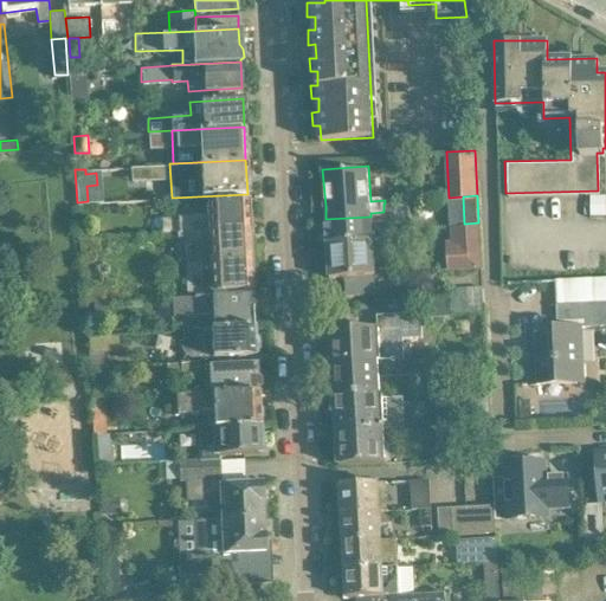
[(162,215),(162,231),(178,230),(178,228),(249,225),(247,198),(207,200),(207,213),(178,214),(162,215)]
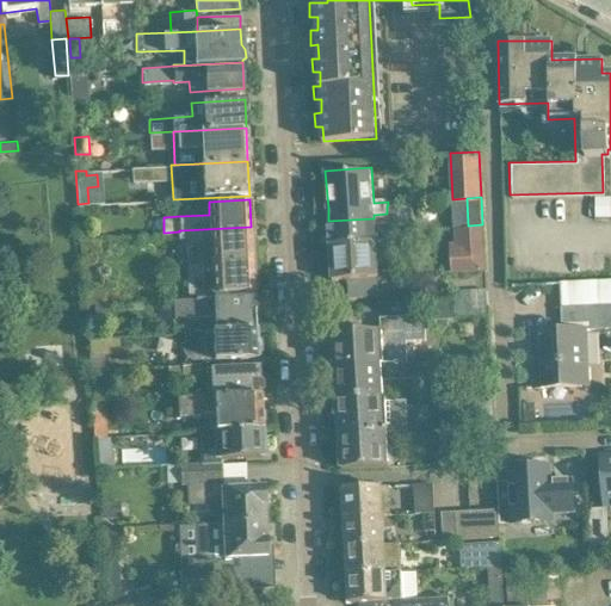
[(90,236),(88,203),(78,204),(80,237),(90,236)]
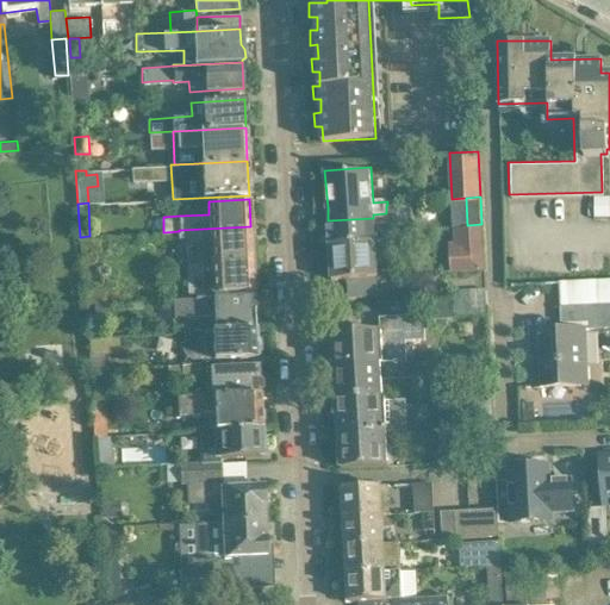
[(411,220),(410,204),(410,203),(387,204),(387,205),(386,205),(386,213),(373,214),(373,218),(328,220),(328,222),(329,242),(375,239),(396,237),(394,223),(411,220)]
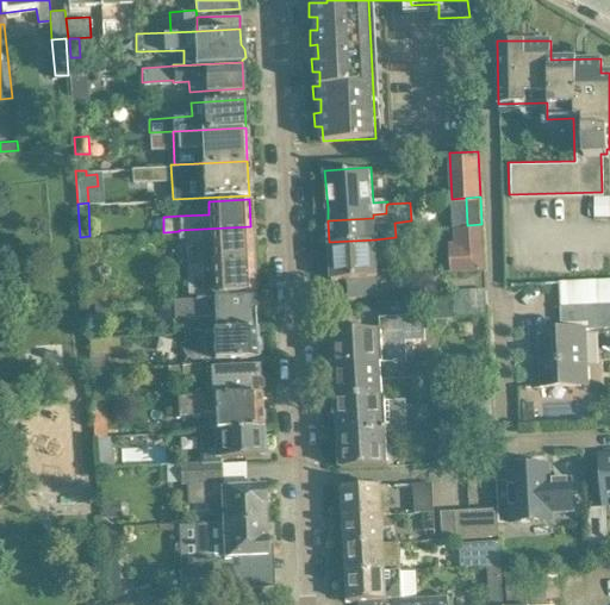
[(481,224),(459,226),(462,269),(484,268),(481,224)]
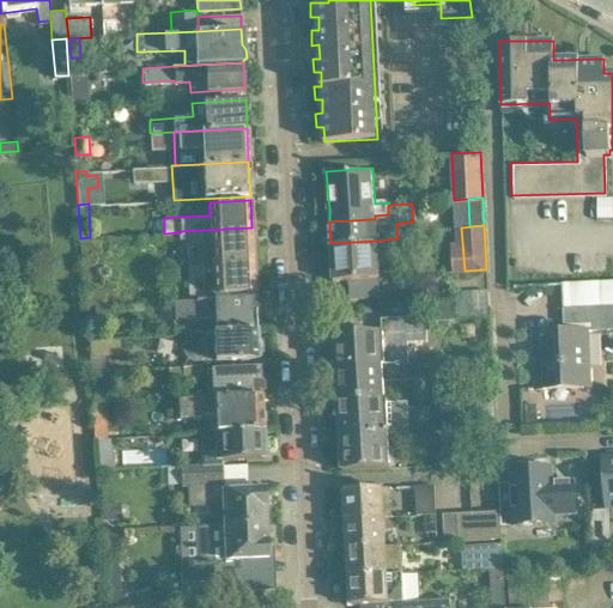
[(253,261),(252,228),(180,231),(180,232),(180,238),(190,237),(192,265),(253,261)]
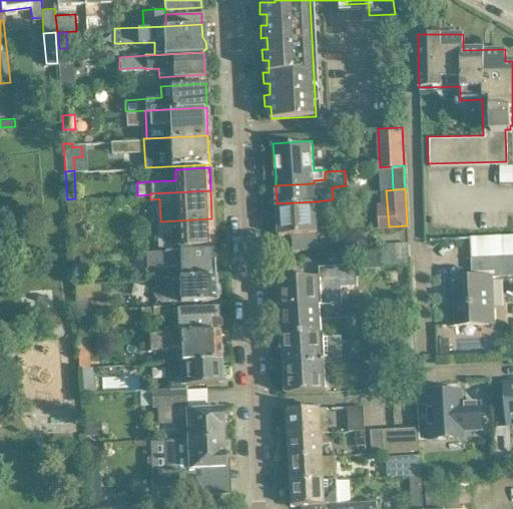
[(84,198),(68,199),(69,213),(85,212),(84,198)]
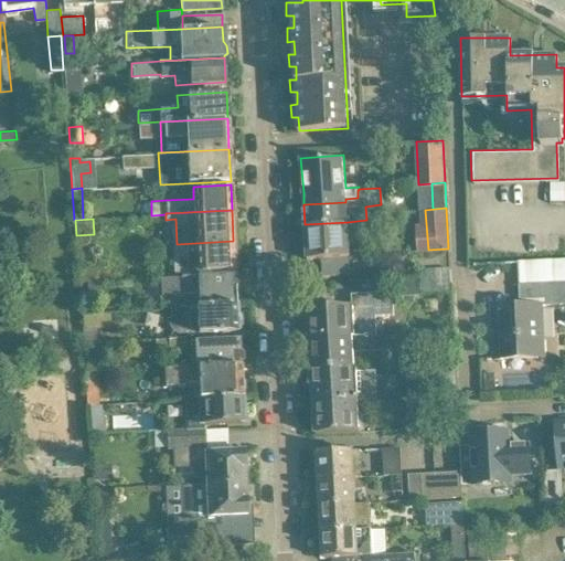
[(350,255),(348,222),(305,224),(307,258),(322,257),(350,255)]
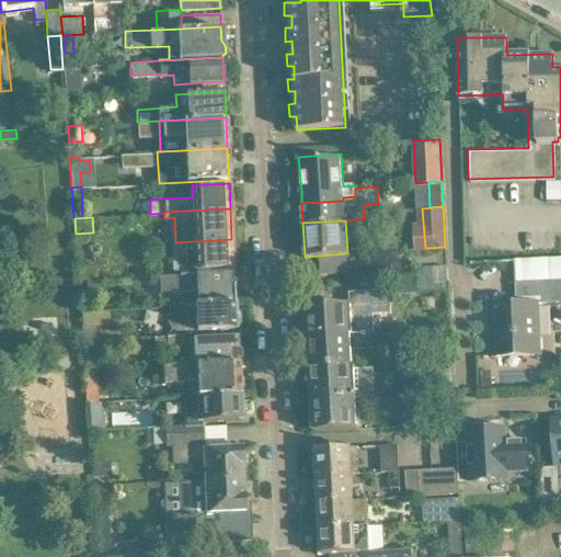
[(232,266),(231,239),(175,242),(174,242),(175,268),(196,266),(196,269),(232,266)]
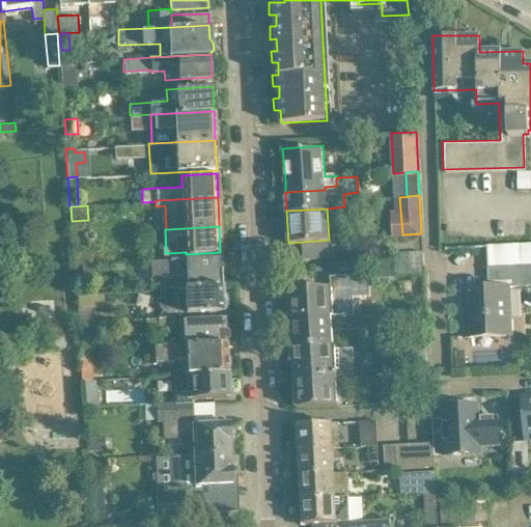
[(330,256),(329,240),(303,242),(304,258),(330,256)]
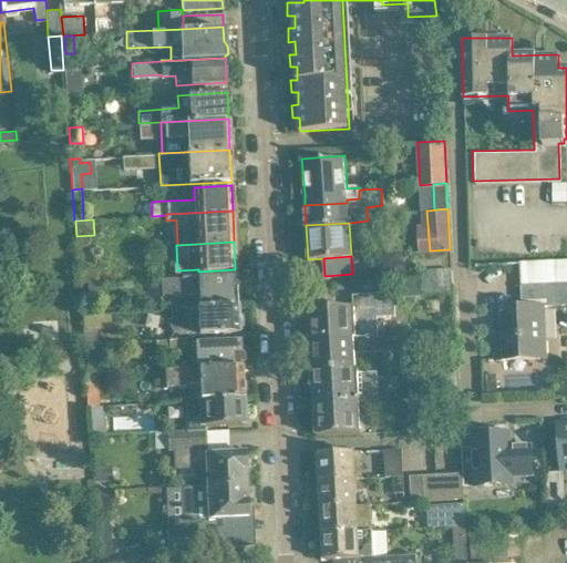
[(545,259),(521,260),(521,270),(546,268),(545,259)]
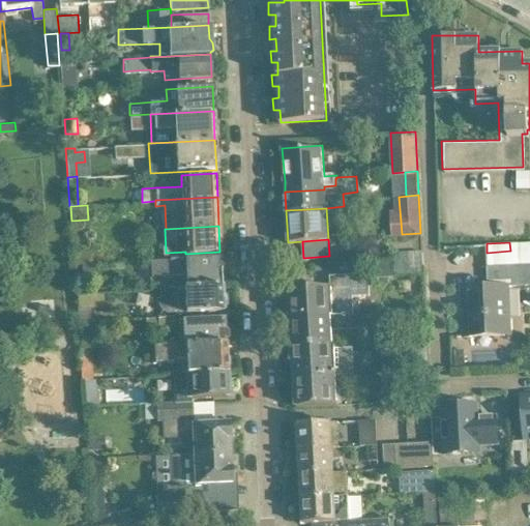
[(75,251),(75,262),(88,261),(92,261),(91,250),(75,251)]
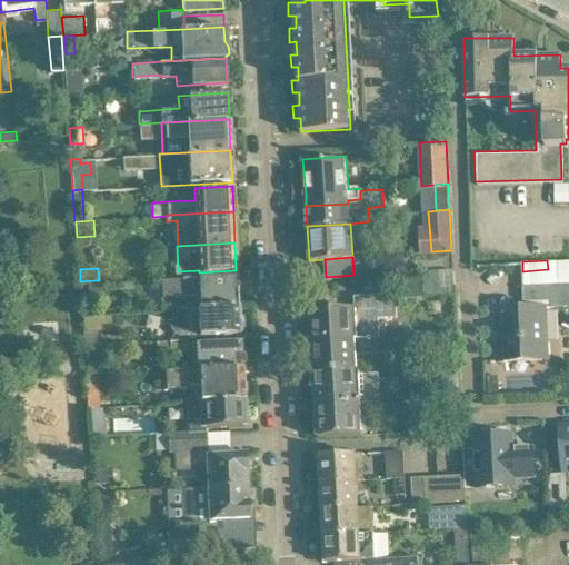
[(453,268),(423,269),(425,295),(455,294),(453,268)]
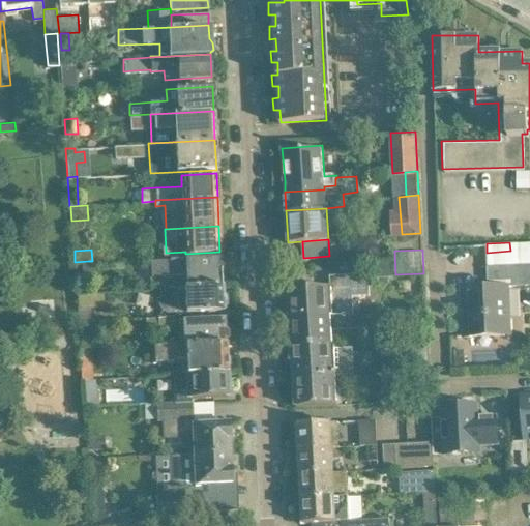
[(219,256),(151,259),(151,275),(186,273),(186,285),(222,283),(219,256)]
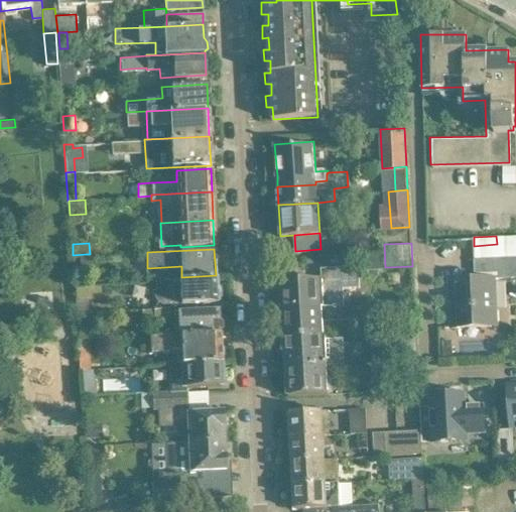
[(494,323),(491,275),(515,273),(515,253),(471,256),(472,275),(445,276),(447,325),(494,323)]
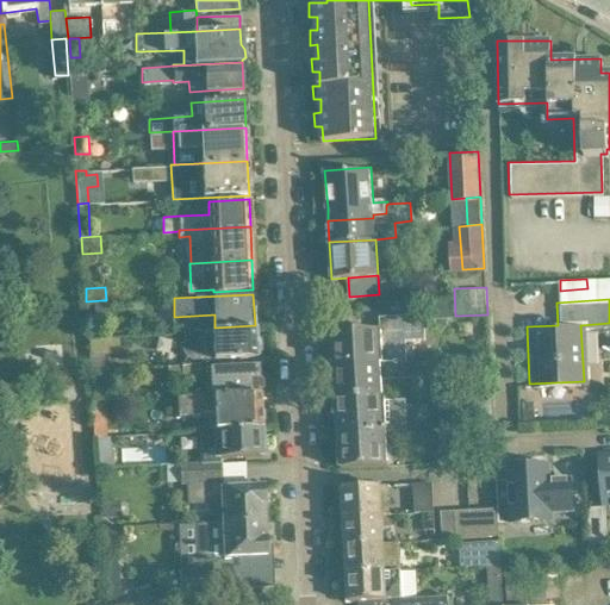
[(381,330),(335,332),(336,365),(387,362),(406,361),(405,338),(423,338),(423,329),(423,317),(423,315),(381,316),(381,330)]
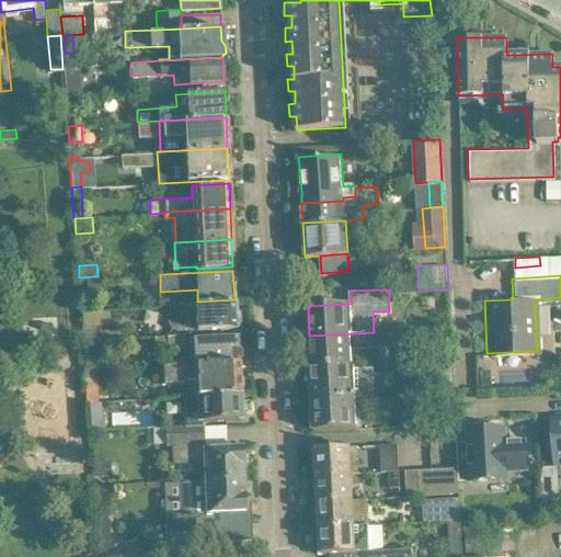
[(236,328),(235,299),(197,302),(197,303),(182,303),(175,305),(172,307),(170,309),(169,316),(170,322),(172,328),(176,329),(185,331),(236,328)]
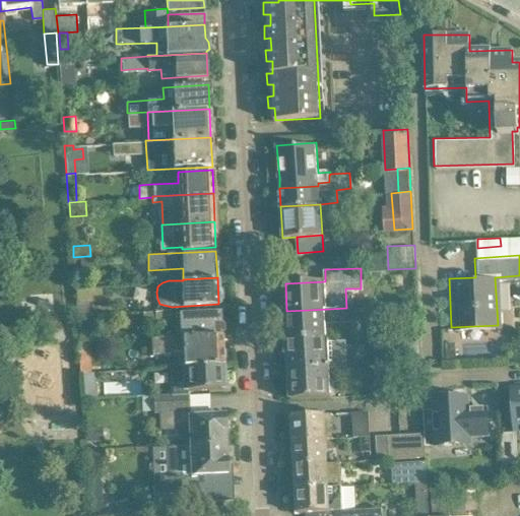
[(48,291),(50,291),(49,284),(39,285),(40,292),(29,293),(29,302),(49,300),(48,291)]
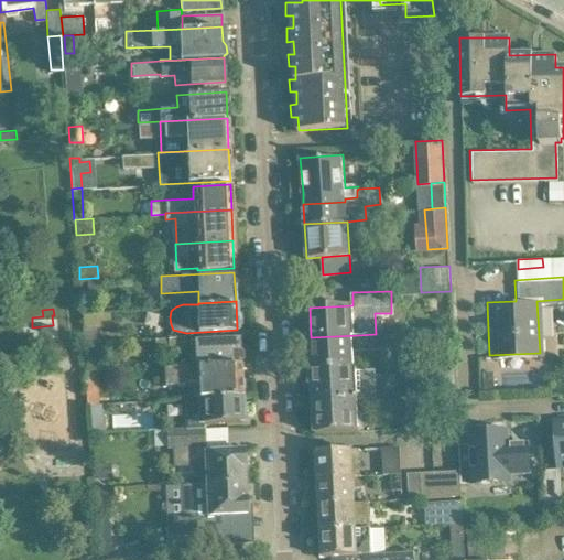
[(83,324),(97,324),(96,310),(83,311),(83,324)]
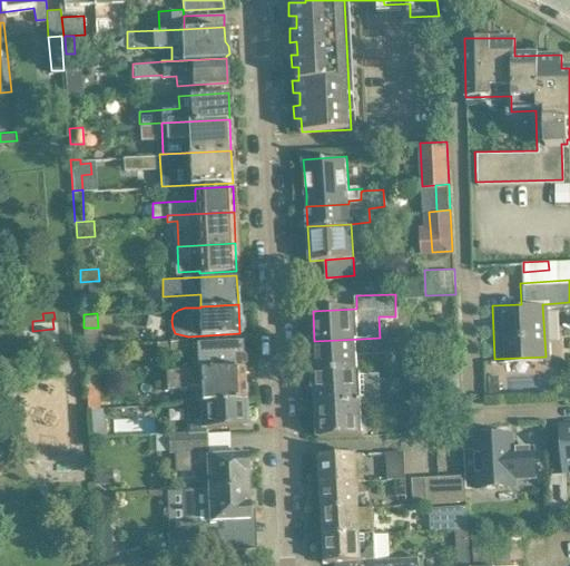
[(315,351),(313,353),(313,362),(315,364),(316,372),(357,370),(356,355),(392,353),(392,337),(380,338),(362,339),(314,341),(315,351)]
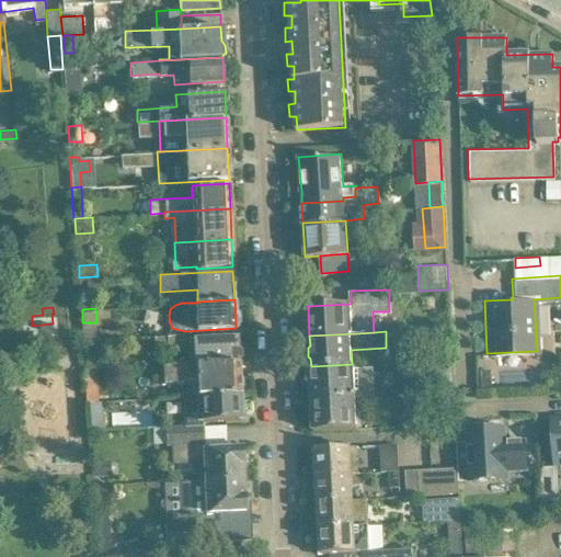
[(189,337),(190,363),(238,361),(237,334),(189,337)]
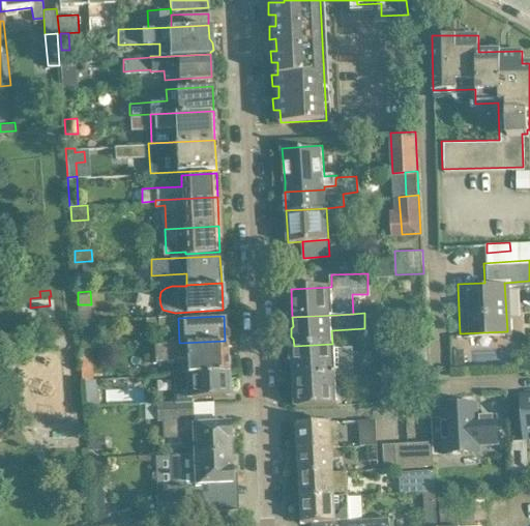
[(227,369),(225,341),(179,343),(153,345),(154,361),(174,360),(174,358),(177,357),(178,372),(183,372),(227,369)]
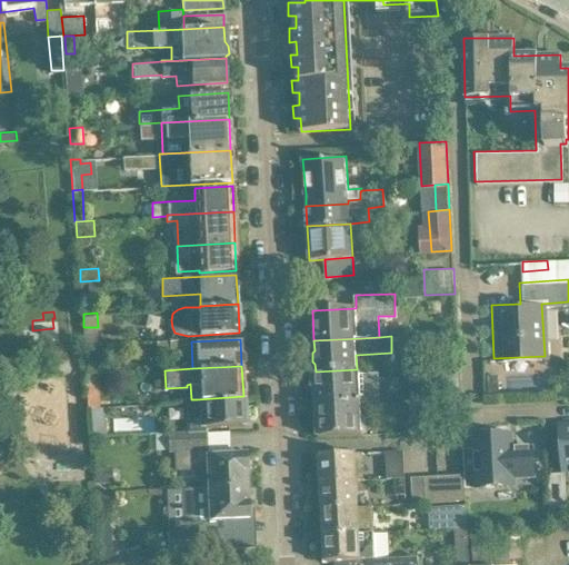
[(378,373),(358,373),(358,370),(357,370),(357,369),(316,372),(316,374),(313,376),(313,386),(316,388),(317,404),(359,402),(359,404),(383,403),(383,394),(378,394),(378,373)]
